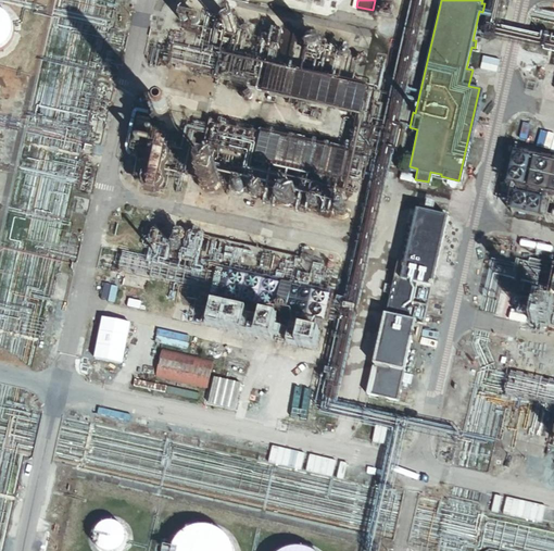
[(389,10),(389,9),(389,7),(389,5),(388,4),(386,3),(385,3),(382,3),(381,4),(380,7),(380,8),(380,10),(381,11),(382,12),(385,12),(386,12),(388,11),(389,10)]
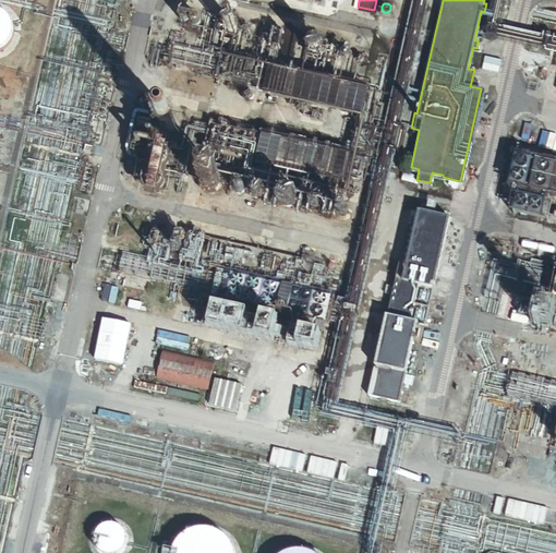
[(12,27),(12,25),(11,22),(11,20),(10,17),(8,15),(7,13),(4,11),(2,10),(0,8),(0,47),(2,46),(4,44),(7,43),(8,40),(9,38),(11,35),(11,33),(12,31),(12,27)]
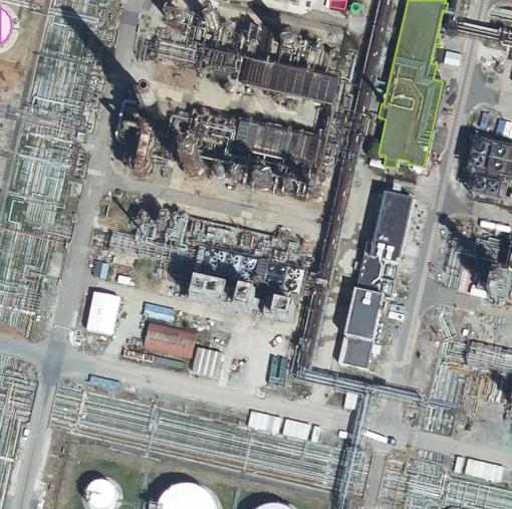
[(215,27),(216,25),(216,24),(215,22),(214,21),(213,20),(211,20),(210,21),(209,22),(208,23),(208,24),(208,26),(209,27),(210,28),(211,29),(213,28),(214,28),(215,27)]
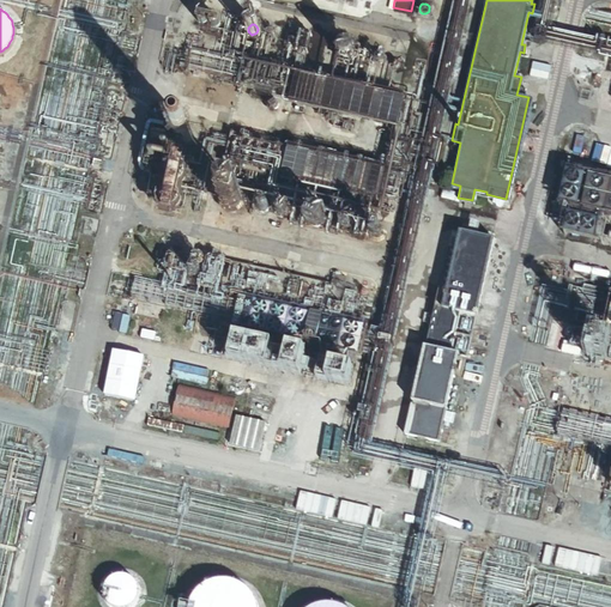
[(351,52),(351,49),(351,48),(350,46),(348,44),(345,44),(344,44),(342,46),(340,47),(339,49),(340,52),(340,54),(343,55),(344,56),(346,56),(349,55),(350,54),(351,52)]
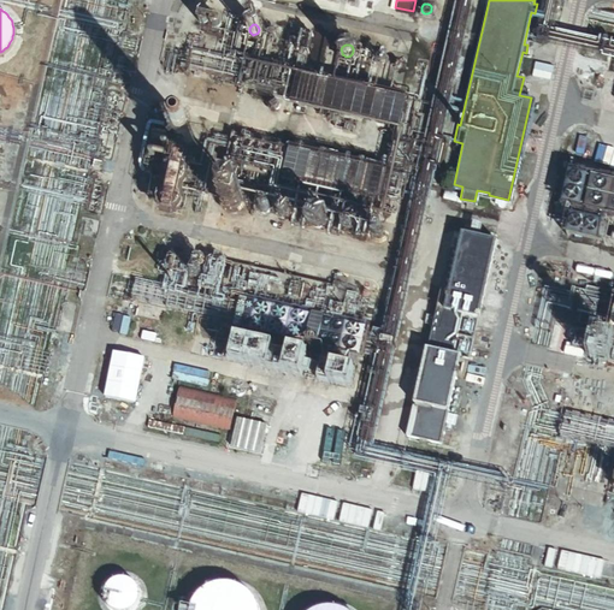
[(190,135),(190,134),(189,132),(188,131),(187,130),(186,129),(183,129),(182,129),(181,129),(178,130),(177,131),(176,132),(176,135),(175,137),(176,138),(177,141),(178,143),(181,143),(183,144),(186,143),(187,143),(188,142),(189,140),(190,138),(190,137),(190,135)]
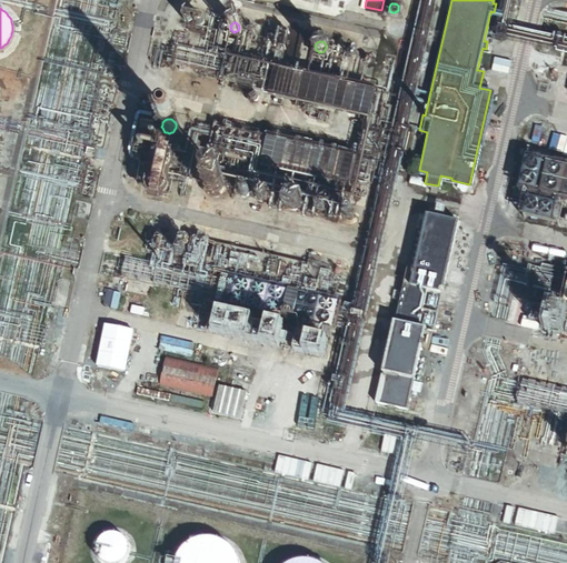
[(221,183),(221,181),(221,179),(220,178),(219,176),(217,174),(215,173),(212,173),(210,173),(209,174),(207,176),(206,178),(205,179),(205,181),(205,183),(205,186),(206,188),(208,189),(209,190),(211,190),(214,190),(216,190),(218,189),(219,188),(220,186),(221,183)]
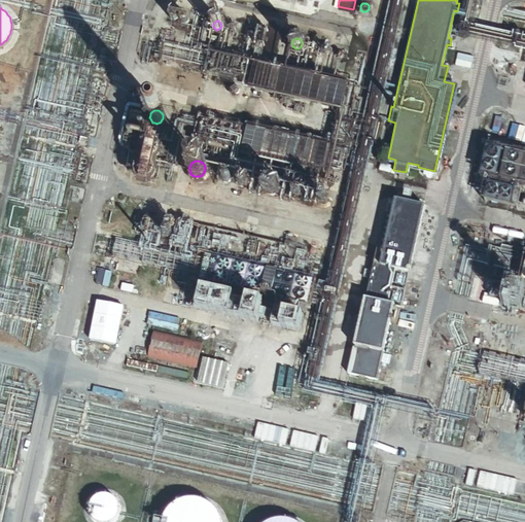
[(516,177),(488,171),(482,196),(511,203),(516,177)]
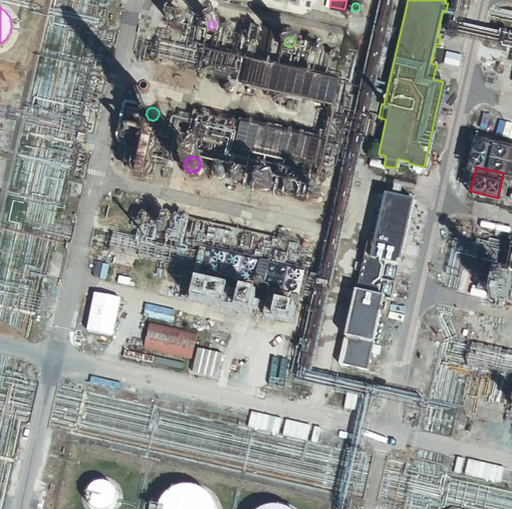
[(223,174),(224,173),(224,171),(223,170),(222,169),(221,168),(219,168),(217,168),(216,169),(215,170),(215,172),(215,173),(216,175),(217,176),(219,176),(220,176),(222,175),(223,174)]
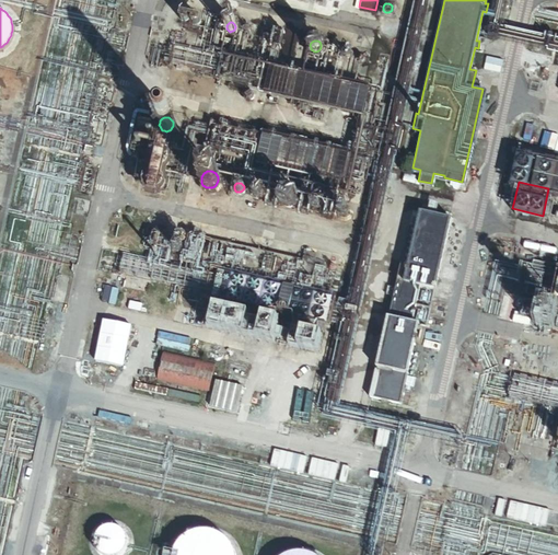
[(260,194),(262,193),(262,191),(260,189),(259,188),(258,187),(256,187),(255,187),(253,188),(253,189),(252,192),(253,193),(253,195),(255,196),(256,196),(258,196),(259,195),(260,194)]
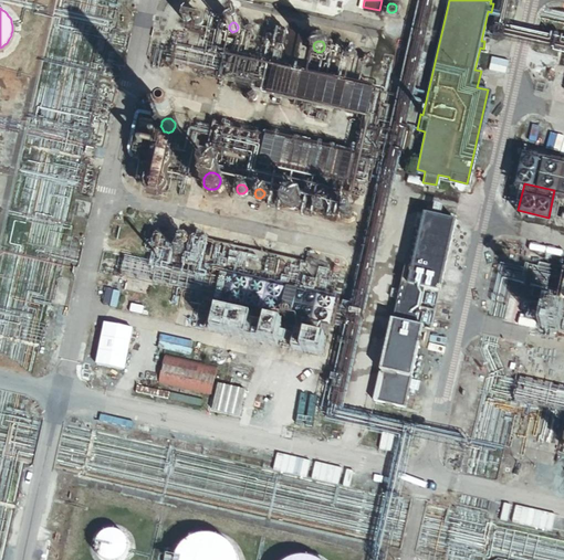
[(299,201),(299,199),(299,197),(298,194),(296,193),(294,192),(293,191),(291,191),(289,191),(286,192),(284,193),(283,194),(282,197),(282,199),(282,201),(283,202),(284,204),(285,205),(288,207),(290,208),(292,208),(293,207),(295,205),(296,204),(299,203),(299,201)]
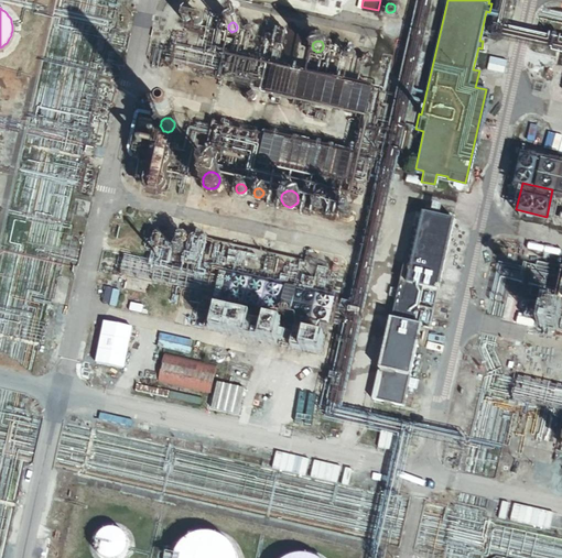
[(438,288),(453,217),(421,210),(406,282),(399,280),(391,315),(388,315),(370,395),(403,402),(421,323),(412,320),(421,285),(438,288)]
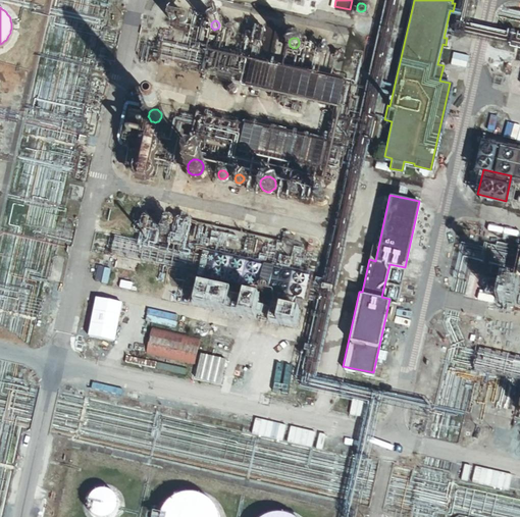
[(150,220),(149,218),(149,217),(148,216),(146,214),(145,214),(144,214),(142,214),(140,214),(139,215),(138,217),(138,218),(137,220),(137,221),(138,223),(139,224),(140,225),(141,226),(143,226),(144,226),(146,226),(147,225),(148,224),(149,223),(150,221),(150,220)]
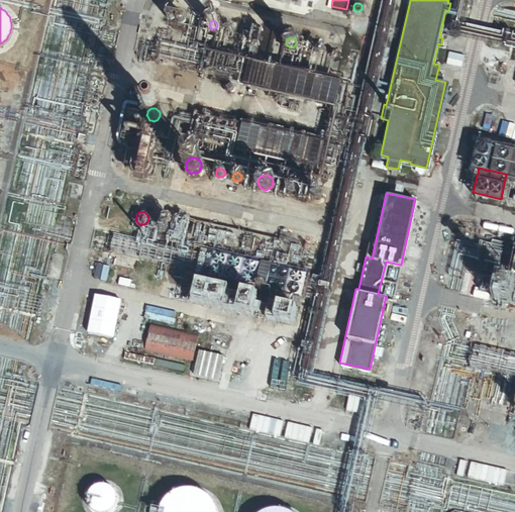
[(166,227),(167,225),(167,224),(166,222),(165,221),(164,221),(162,220),(161,221),(159,222),(159,223),(158,225),(159,226),(159,227),(161,228),(162,229),(164,229),(165,228),(166,227)]
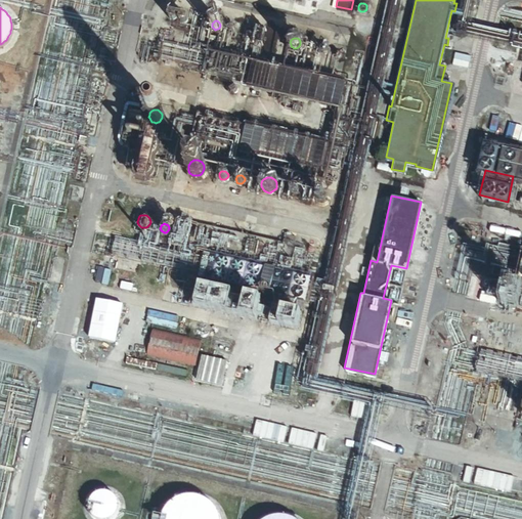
[(511,277),(518,248),(504,245),(496,274),(511,277)]
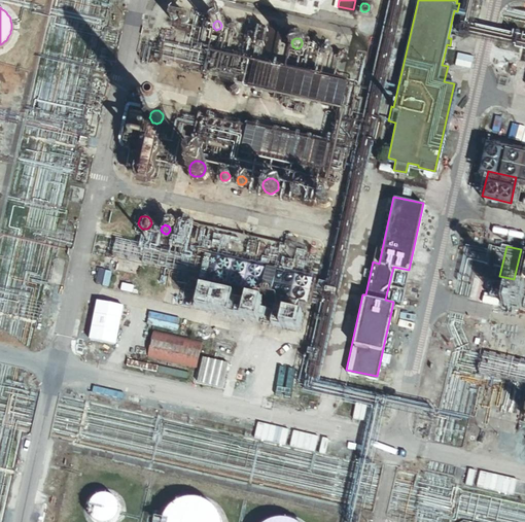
[(230,262),(230,261),(229,258),(228,257),(226,256),(224,256),(223,255),(221,256),(220,256),(218,257),(218,258),(217,261),(217,262),(217,264),(217,265),(218,267),(219,268),(220,268),(222,269),(223,269),(225,269),(226,268),(228,267),(229,265),(230,264),(230,262)]
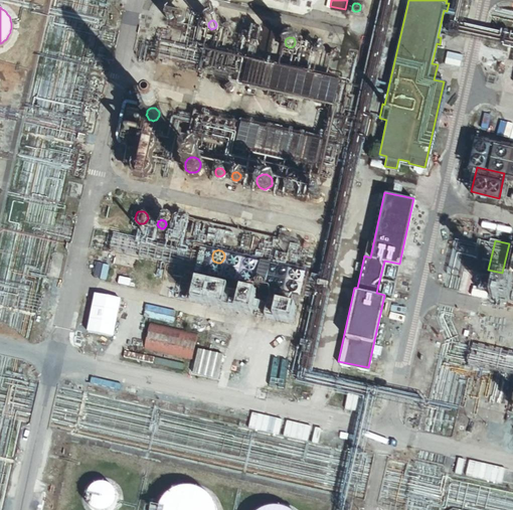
[(239,260),(239,259),(238,257),(237,256),(236,255),(234,255),(233,253),(231,253),(230,255),(228,256),(227,257),(227,259),(226,260),(226,262),(227,263),(228,265),(229,266),(230,266),(232,267),(233,267),(235,266),(236,266),(237,265),(238,263),(239,262),(239,260)]
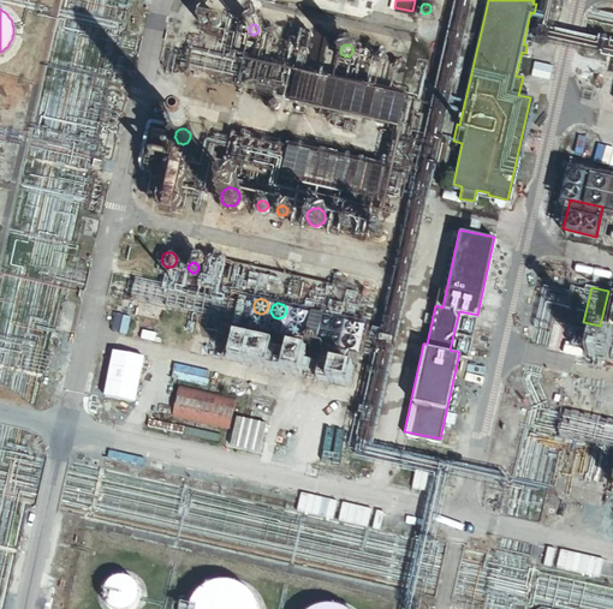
[(304,314),(304,312),(303,310),(302,309),(301,308),(298,306),(297,306),(295,306),(293,308),(291,309),(291,310),(290,312),(290,314),(290,316),(290,317),(291,318),(292,321),(293,321),(296,322),(298,322),(299,321),(302,321),(303,320),(303,317),(304,316),(304,314)]
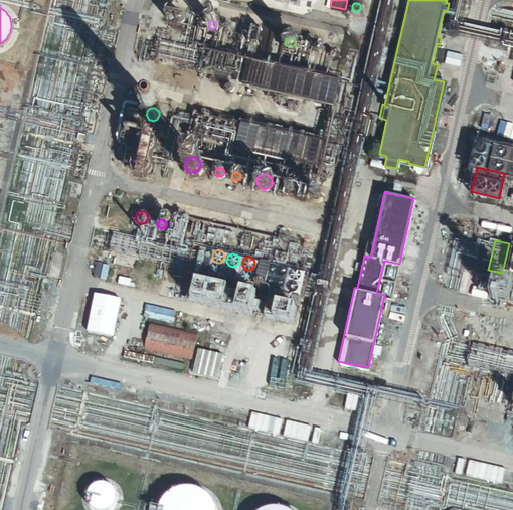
[(221,269),(221,267),(220,266),(219,265),(218,264),(216,263),(215,263),(213,263),(212,264),(210,265),(210,266),(209,267),(209,269),(209,270),(209,272),(210,273),(211,274),(212,275),(214,276),(216,276),(217,275),(218,275),(220,273),(220,272),(221,271),(221,269)]
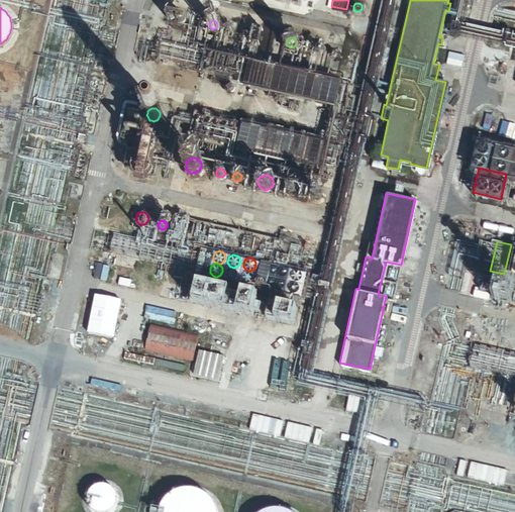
[(237,274),(237,272),(236,271),(235,270),(234,269),(232,268),(231,268),(229,268),(228,269),(226,270),(225,271),(225,272),(224,274),(224,275),(225,277),(226,278),(227,279),(228,280),(230,280),(231,280),(233,280),(234,279),(236,278),(236,277),(237,275),(237,274)]
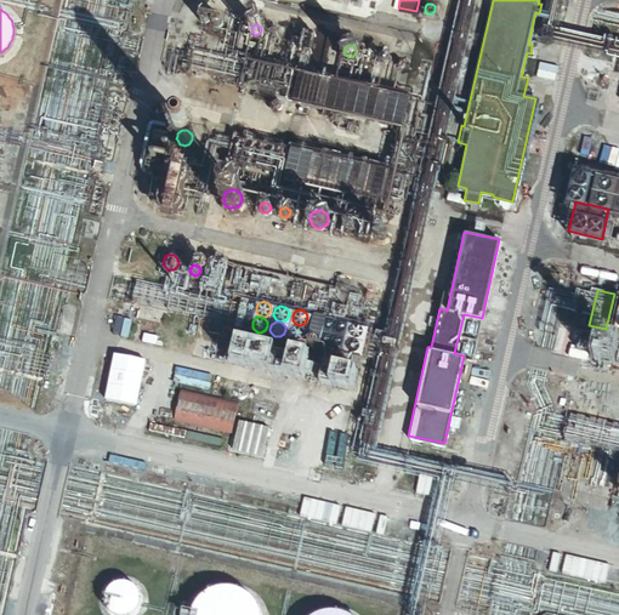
[(342,329),(344,328),(344,325),(342,324),(341,323),(340,322),(338,322),(336,322),(334,323),(334,324),(333,326),(334,328),(334,330),(336,331),(338,331),(340,331),(341,330),(342,329)]
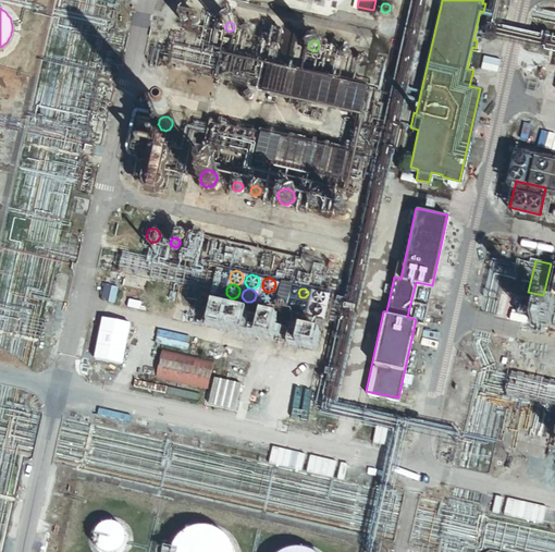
[(323,297),(323,296),(323,295),(322,294),(321,293),(320,292),(319,291),(318,291),(316,291),(315,292),(313,292),(312,294),(311,295),(311,296),(311,298),(312,299),(312,301),(313,302),(316,303),(317,303),(318,303),(320,303),(321,302),(322,301),(323,299),(323,297)]
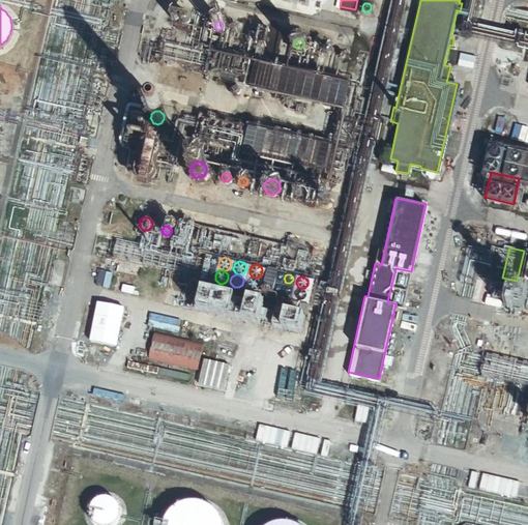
[(259,284),(259,283),(258,281),(257,280),(256,279),(254,278),(253,278),(251,278),(250,279),(248,280),(247,281),(246,282),(246,284),(246,286),(246,287),(247,288),(248,289),(251,290),(252,291),(254,291),(255,290),(257,290),(258,288),(259,287),(259,286),(259,284)]
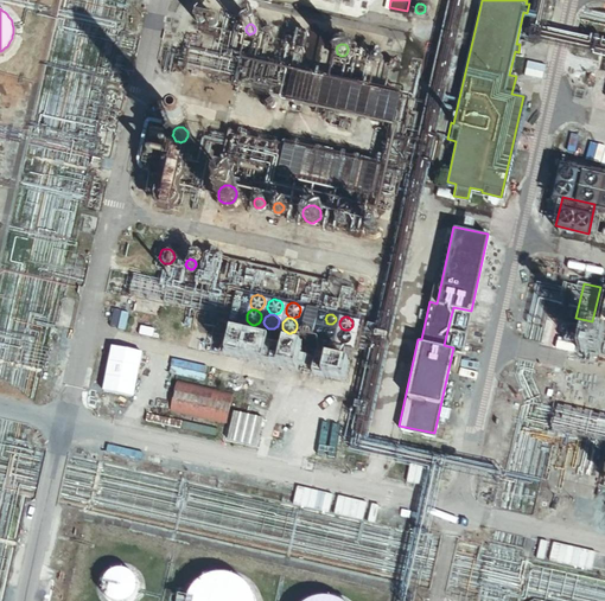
[(331,336),(332,334),(332,332),(331,331),(330,330),(329,328),(326,328),(325,328),(323,330),(323,332),(322,333),(323,336),(323,337),(325,338),(326,338),(329,338),(330,338),(331,336)]
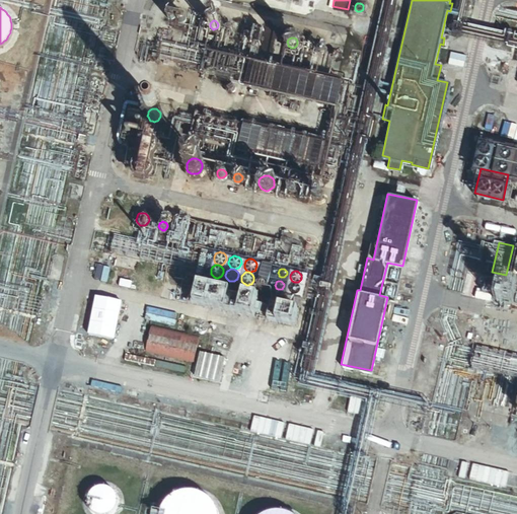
[(299,290),(299,288),(299,287),(298,286),(297,285),(296,284),(295,283),(294,283),(292,283),(291,284),(290,285),(289,286),(288,287),(288,288),(288,290),(289,291),(289,292),(290,293),(292,294),(293,294),(294,294),(296,294),(297,293),(298,292),(298,291),(299,290)]
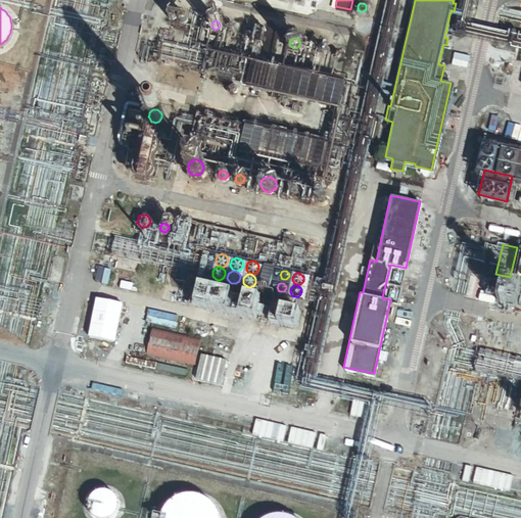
[(205,295),(206,294),(206,292),(205,291),(204,290),(203,289),(201,289),(200,289),(199,290),(198,291),(197,293),(198,294),(198,296),(200,297),(201,297),(203,297),(204,296),(205,295)]
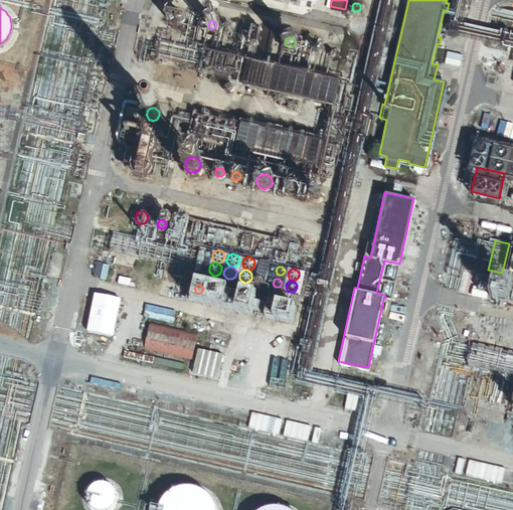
[(219,295),(220,294),(220,292),(219,291),(218,290),(217,289),(215,289),(214,289),(213,290),(212,292),(211,293),(212,295),(213,296),(214,297),(215,297),(217,297),(218,296),(219,295)]
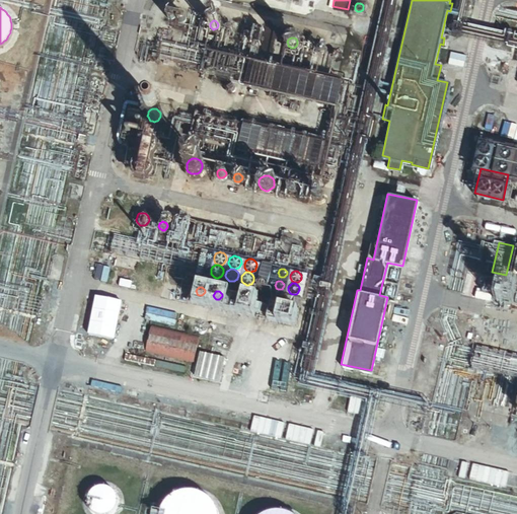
[(199,334),(150,322),(145,348),(194,359),(199,334)]
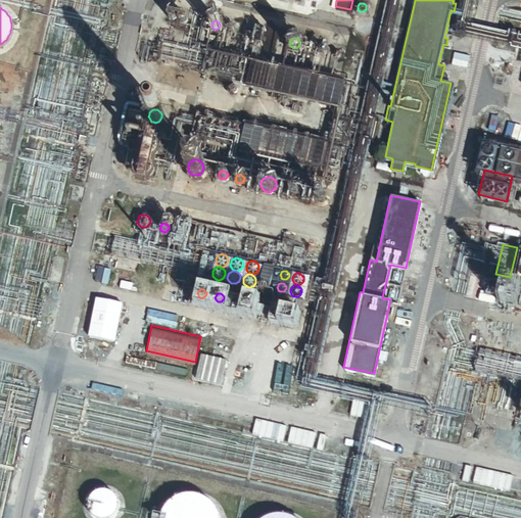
[(116,498),(116,496),(115,493),(114,492),(113,490),(111,489),(110,488),(108,487),(107,486),(105,486),(103,486),(101,486),(99,486),(97,486),(95,487),(94,488),(92,489),(91,490),(90,492),(89,493),(88,496),(87,498),(87,500),(87,502),(87,503),(87,505),(88,507),(88,509),(89,510),(91,512),(92,513),(94,514),(95,515),(97,516),(99,516),(101,517),(103,517),(104,516),(106,516),(108,515),(110,514),(111,513),(113,512),(114,511),(115,509),(116,507),(116,505),(117,504),(117,502),(117,500),(116,498)]
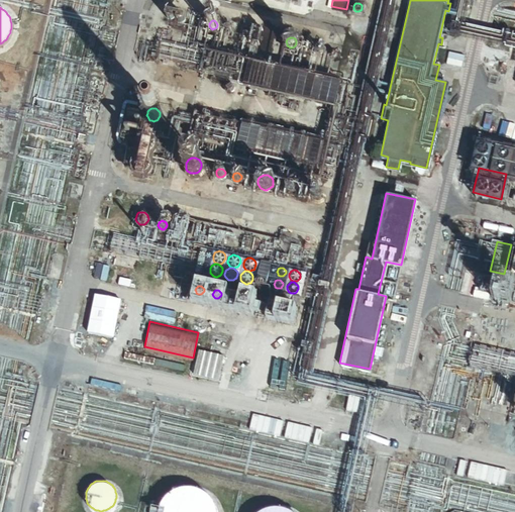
[(219,511),(220,511),(219,508),(218,504),(216,501),(214,498),(212,494),(209,492),(206,490),(203,488),(199,486),(195,485),(191,485),(188,485),(184,485),(180,486),(177,488),(173,489),(170,492),(167,494),(165,497),(163,500),(161,504),(160,507),(159,511),(219,511)]
